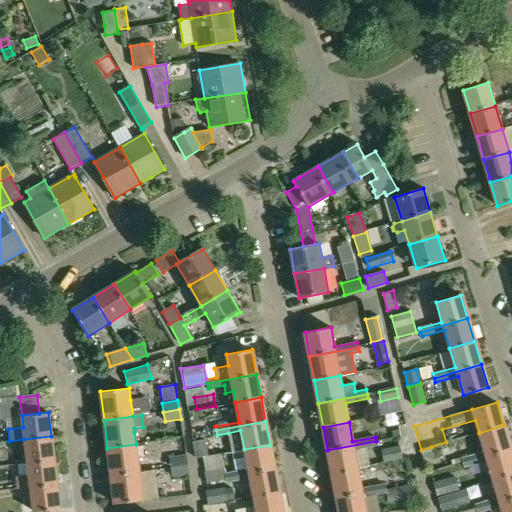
[(477,453),(451,461),(452,465),(461,463),(510,448),(503,425),(479,433),(484,451),(477,453)]
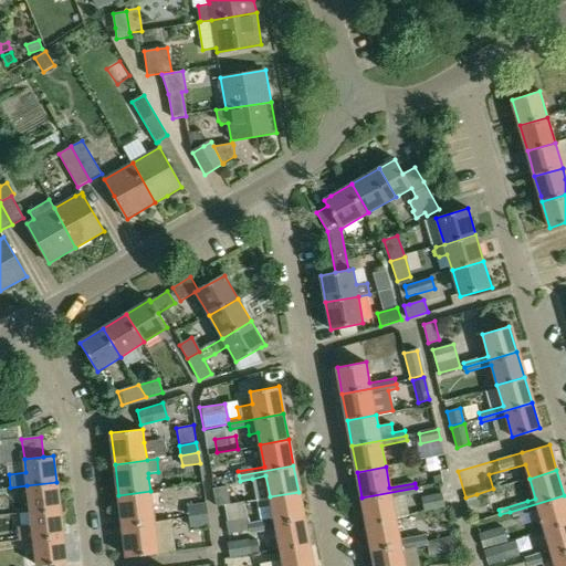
[(56,482),(27,485),(30,512),(40,511),(60,509),(56,482)]
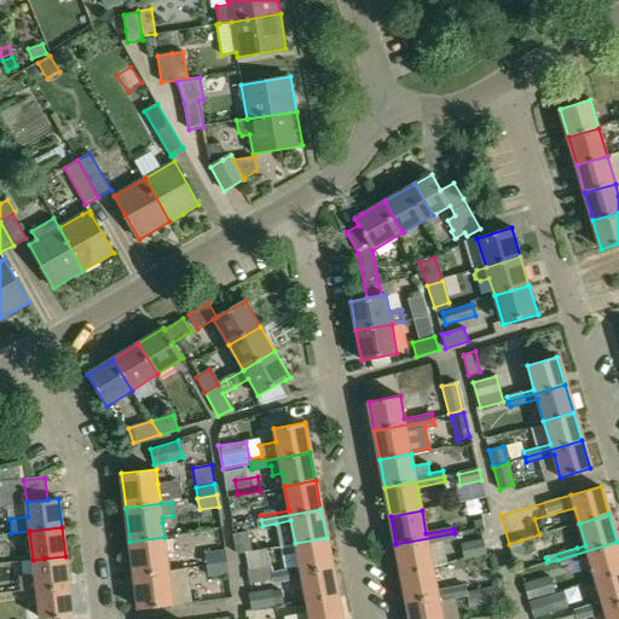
[(248,533),(235,536),(238,554),(246,553),(252,551),(248,533)]
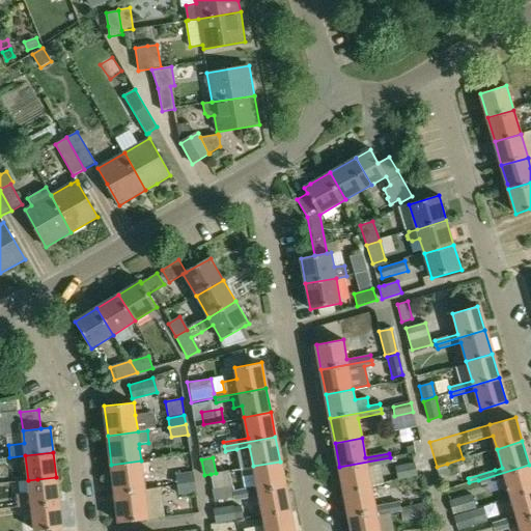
[(390,457),(339,467),(344,492),(371,486),(367,467),(391,463),(390,457)]
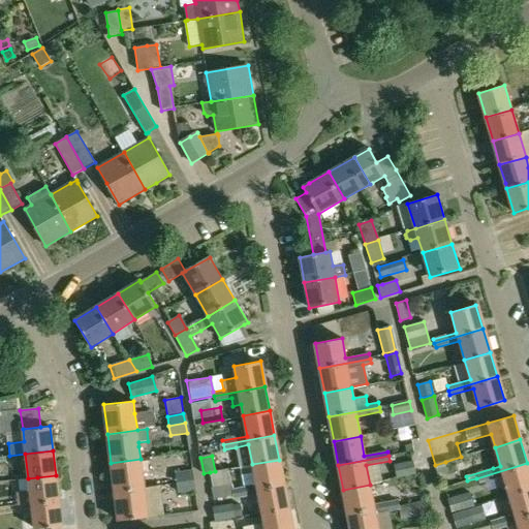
[(141,459),(111,463),(115,492),(145,488),(141,459)]
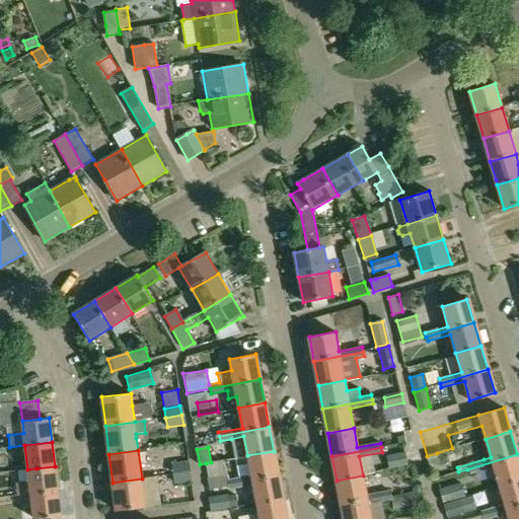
[(209,478),(207,478),(209,490),(229,486),(228,485),(278,474),(274,451),(247,455),(251,475),(238,477),(228,479),(227,475),(209,478)]
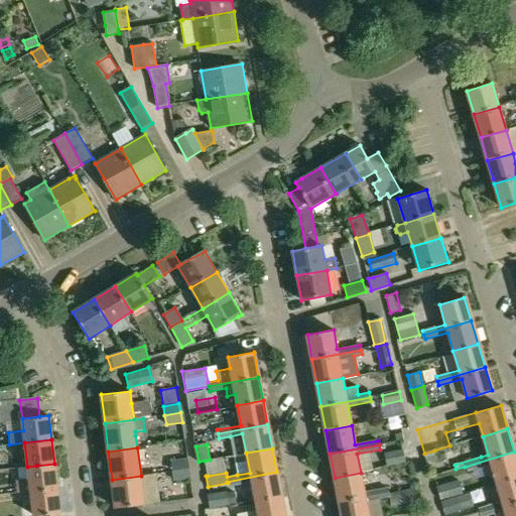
[(401,449),(383,454),(386,467),(404,463),(401,449)]
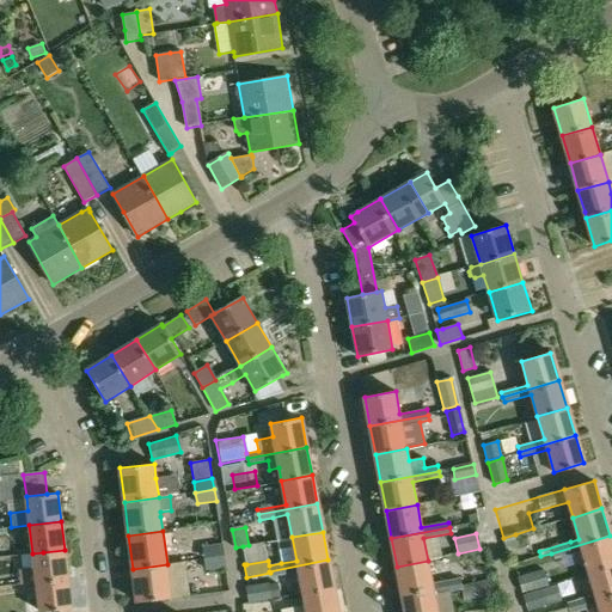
[(515,534),(503,538),(507,552),(519,549),(515,534)]
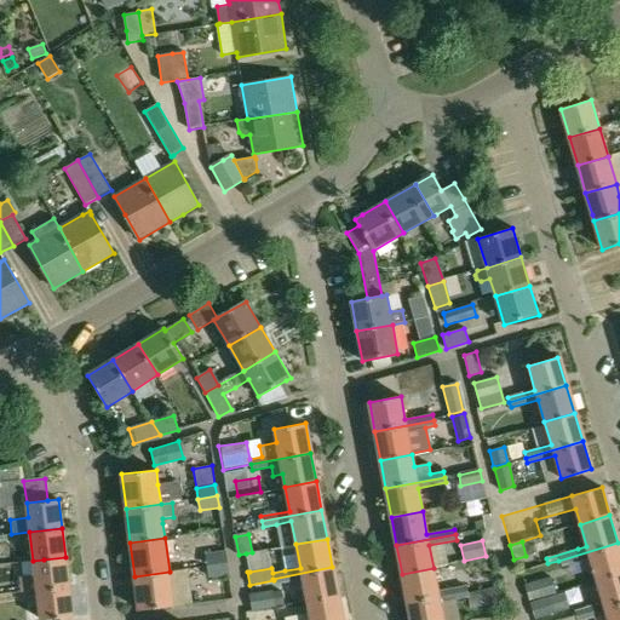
[(619,550),(618,543),(558,561),(561,566),(590,557),(596,580),(619,572),(619,550)]
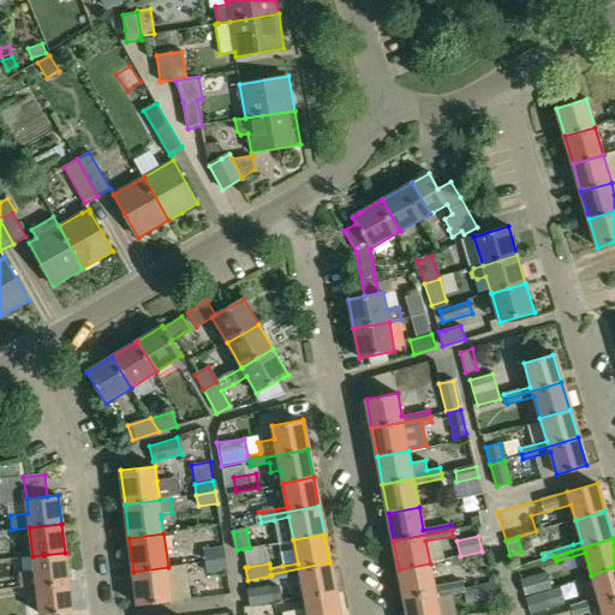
[(224,547),(203,549),(204,561),(225,559),(224,547)]
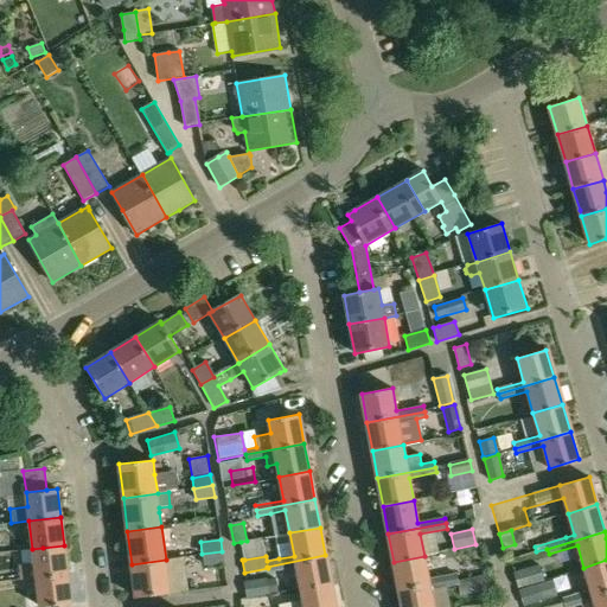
[(33,562),(18,564),(20,580),(36,577),(66,575),(64,545),(43,548),(32,549),(33,562)]
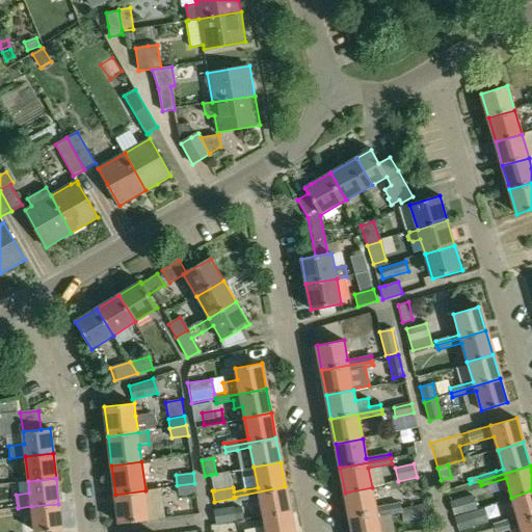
[(194,483),(177,485),(179,496),(196,493),(194,483)]
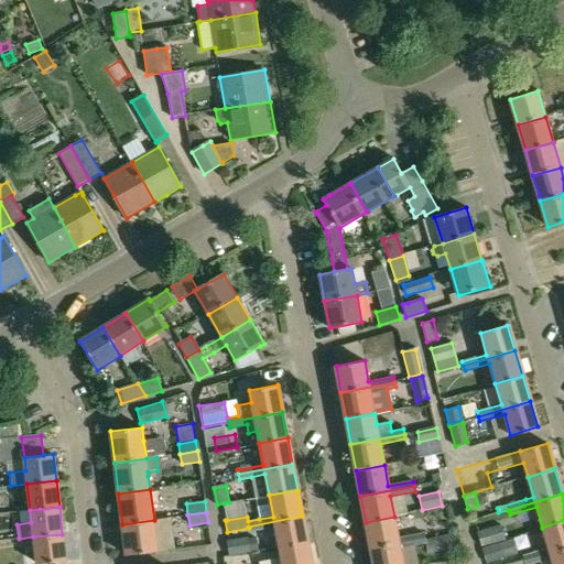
[(302,516),(248,527),(249,528),(249,531),(274,527),(279,548),(307,542),(302,516)]
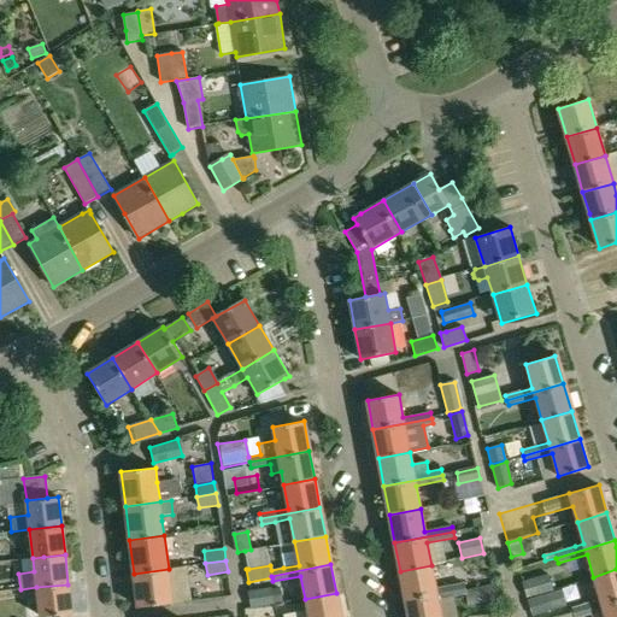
[(432,565),(400,571),(405,600),(465,588),(464,582),(435,588),(432,565)]
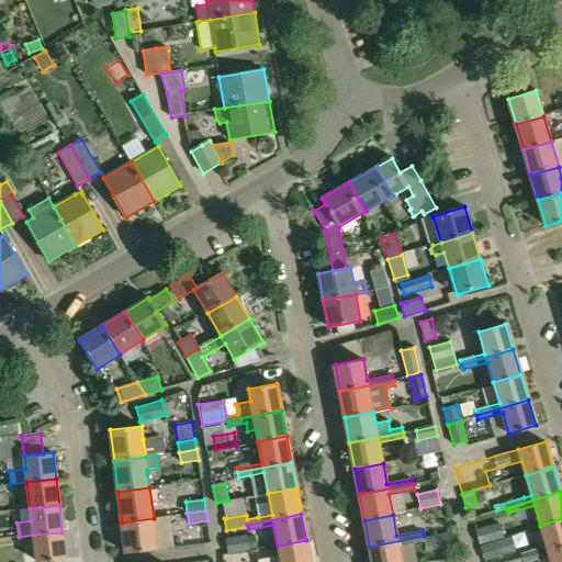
[(154,518),(122,523),(125,553),(157,549),(154,518)]
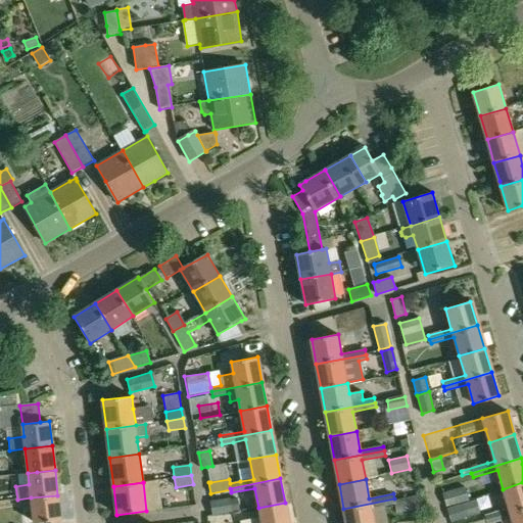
[(509,508),(484,515),(486,520),(522,508),(522,482),(503,489),(509,508)]
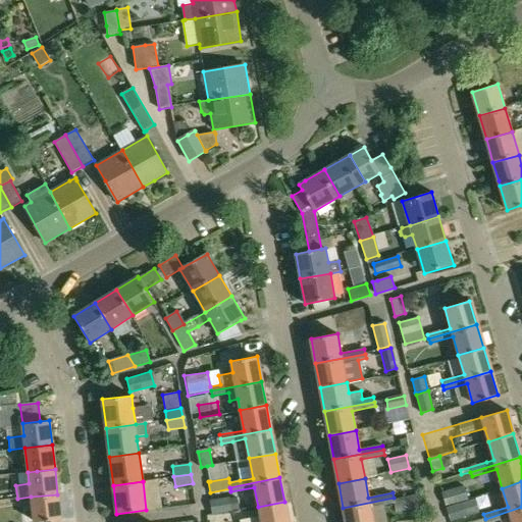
[(463,485),(441,492),(446,505),(467,499),(463,485)]
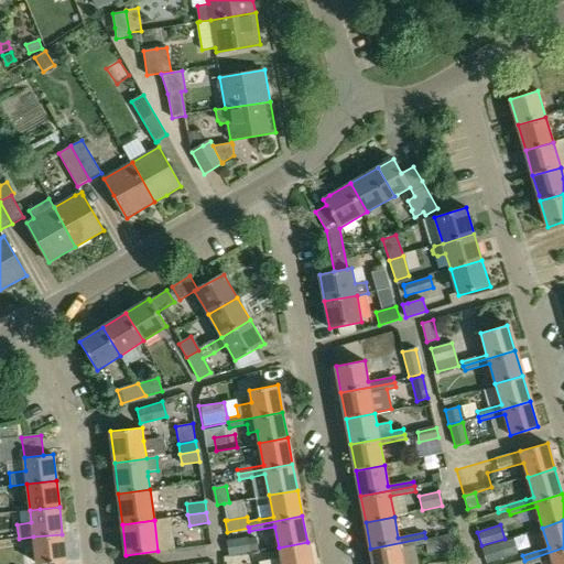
[(425,543),(427,554),(461,545),(458,532),(425,540),(425,543)]
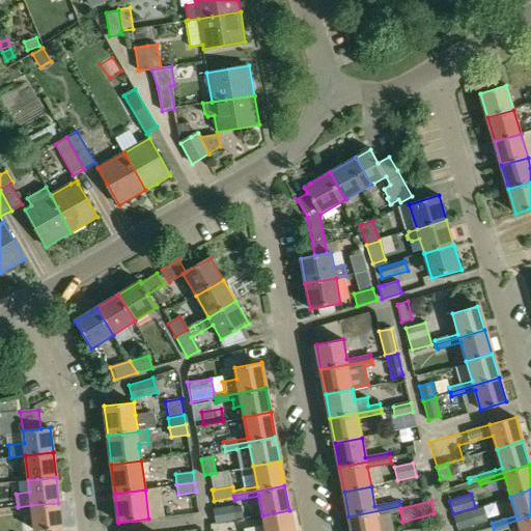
[(58,503),(31,505),(34,530),(52,529),(61,528),(58,503)]
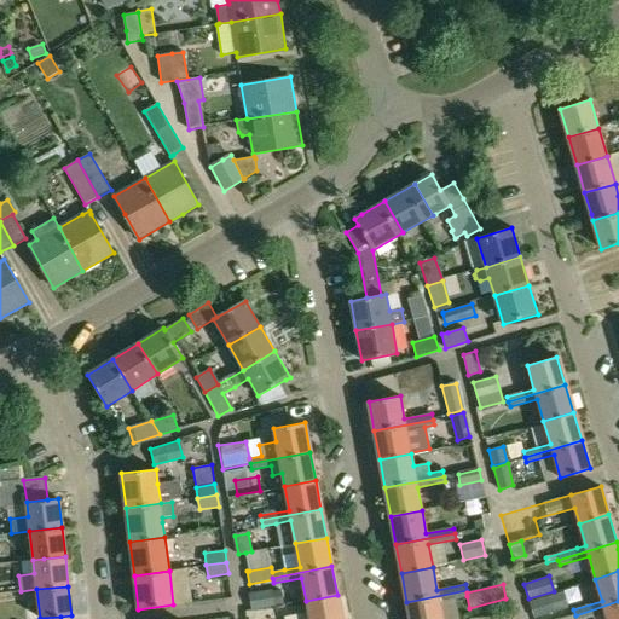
[(271,590),(249,594),(252,609),(273,605),(271,591),(271,590)]
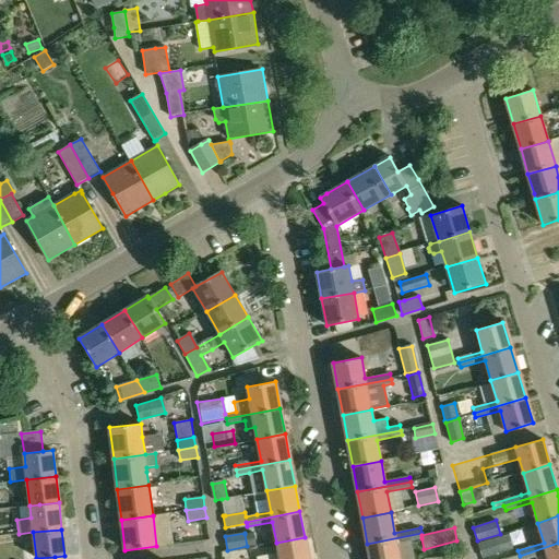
[(253,533),(245,534),(247,546),(256,545),(253,533)]
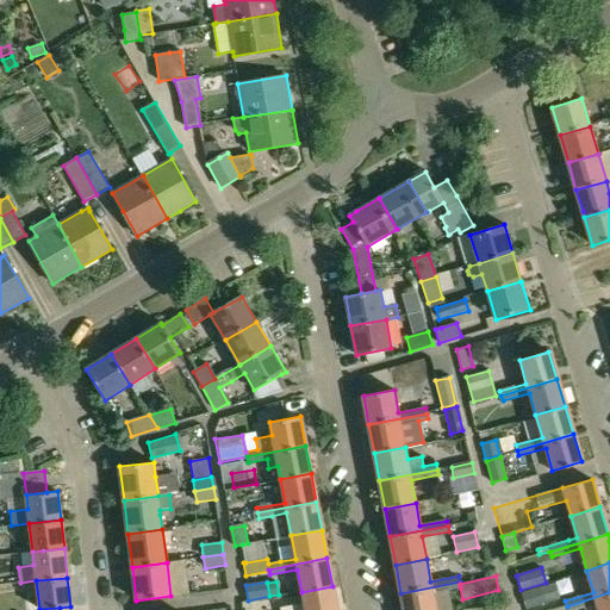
[(460,582),(400,593),(404,609),(436,609),(433,592),(460,587),(460,584),(460,582)]
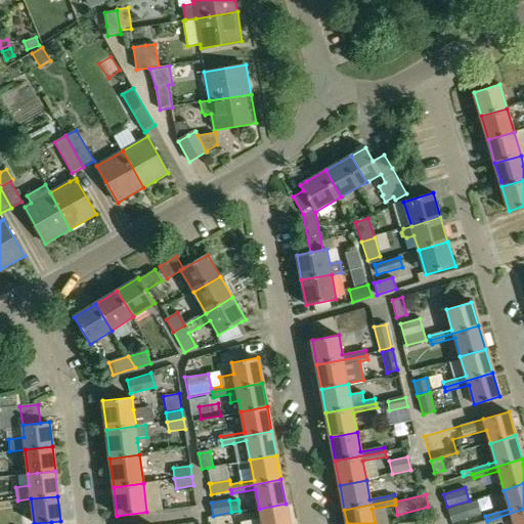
[(476,500),(448,509),(452,523),(480,514),(476,500)]
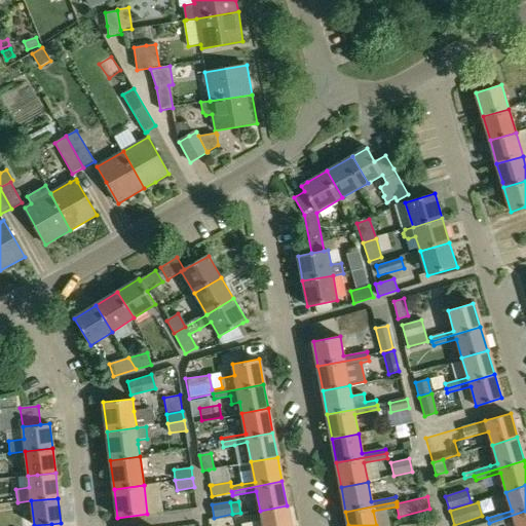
[(262,525),(290,525),(287,505),(260,511),(262,525)]
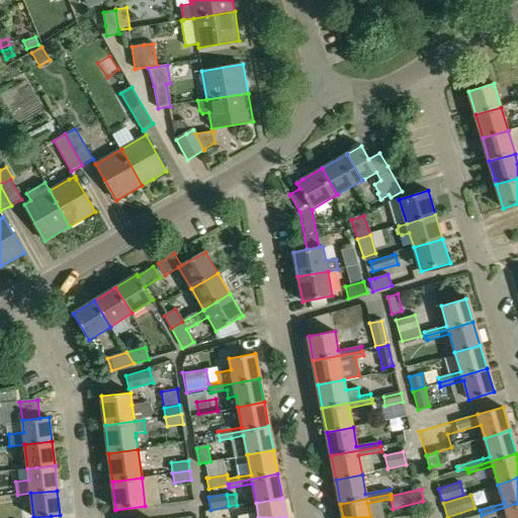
[(517,517),(517,503),(482,515),(482,517),(487,517),(496,516),(496,517),(517,517)]
